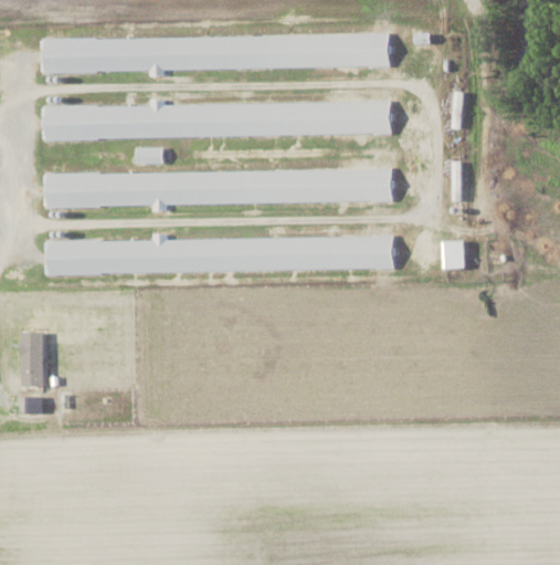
[(40,42),(40,72),(387,64),(387,34),(40,42)]
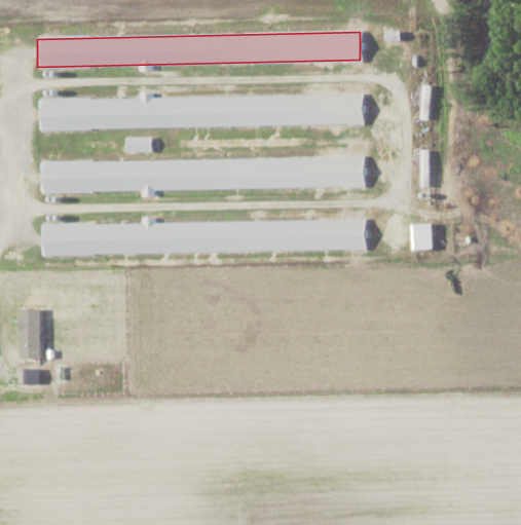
[(422,86),(419,118),(425,119),(430,86),(422,86)]
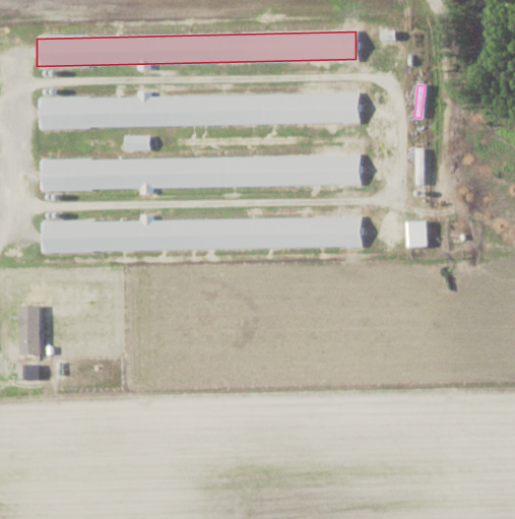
[(38,98),(39,126),(358,122),(357,93),(38,98)]
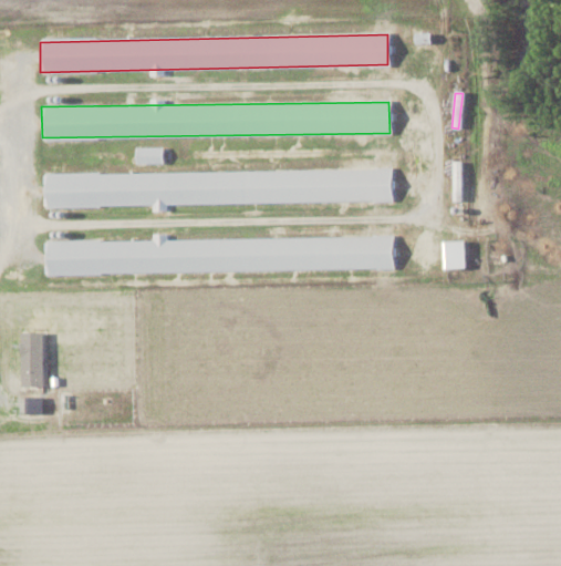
[(135,148),(135,163),(160,162),(160,147),(135,148)]
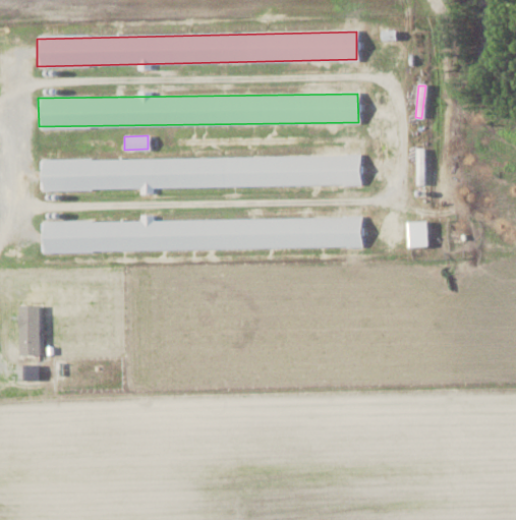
[(415,149),(416,183),(424,183),(423,149),(415,149)]
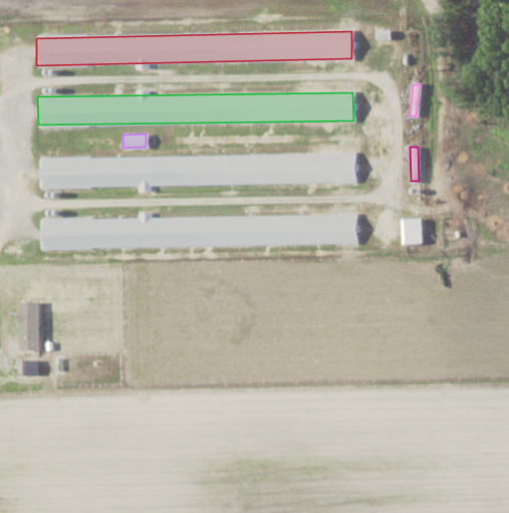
[(40,158),(41,185),(356,181),(355,154),(40,158)]
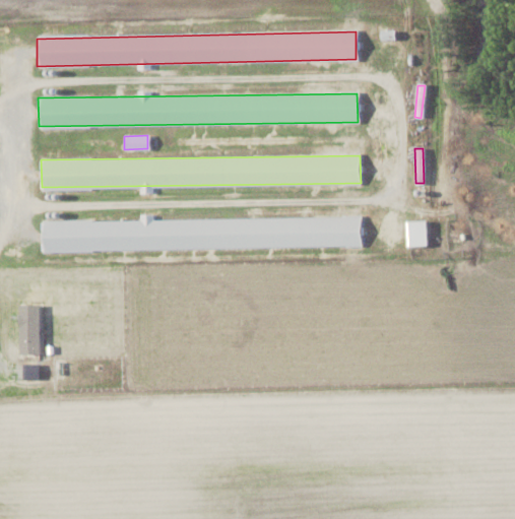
[(42,222),(43,251),(362,246),(361,218),(42,222)]
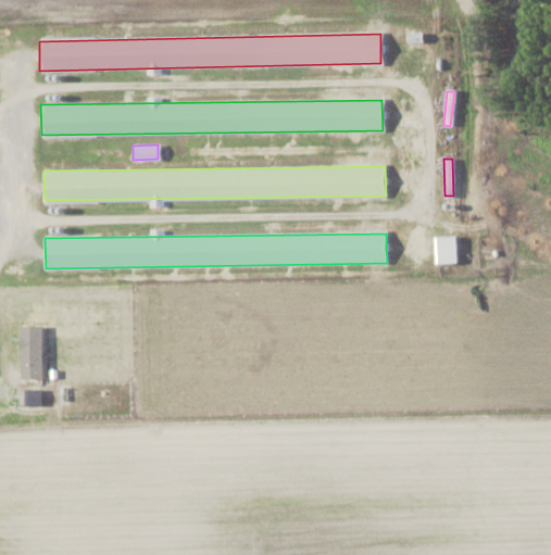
[(437,238),(438,262),(458,261),(456,237),(437,238)]
